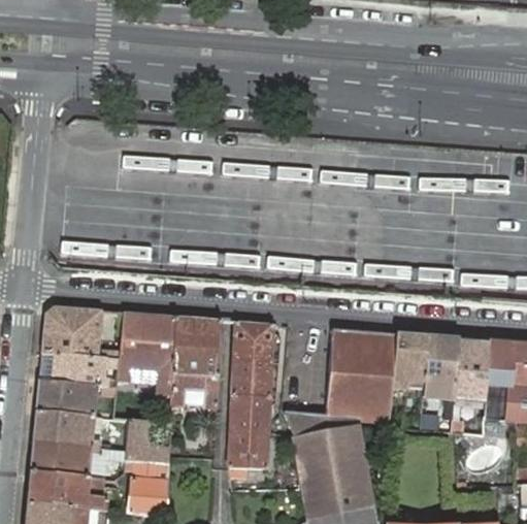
[(98,356),(102,309),(55,305),(46,312),(42,351),(57,353),(98,356)]
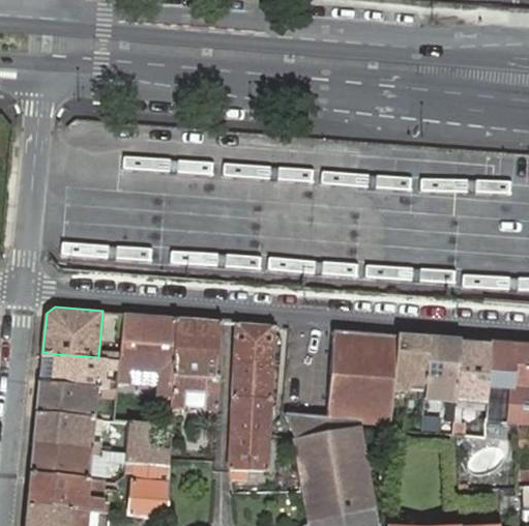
[(176,316),(124,312),(120,359),(119,369),(118,380),(131,381),(133,369),(159,371),(159,383),(158,395),(173,396),(176,316)]
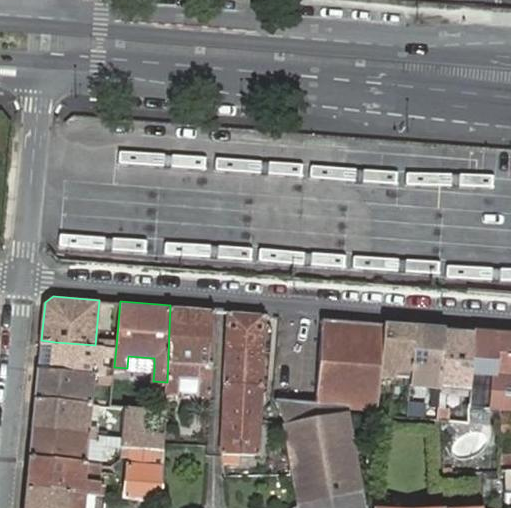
[(215,308),(170,305),(167,382),(167,388),(174,389),(180,389),(181,374),(198,375),(198,390),(212,390),(215,308)]
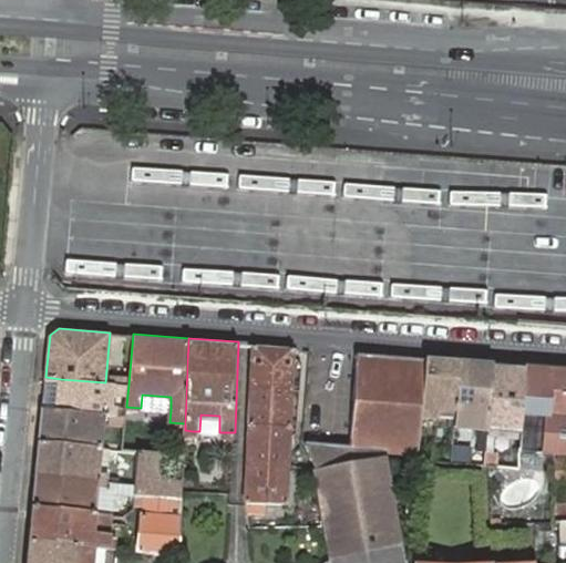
[(294,346),(254,344),(251,385),(291,386),(294,346)]
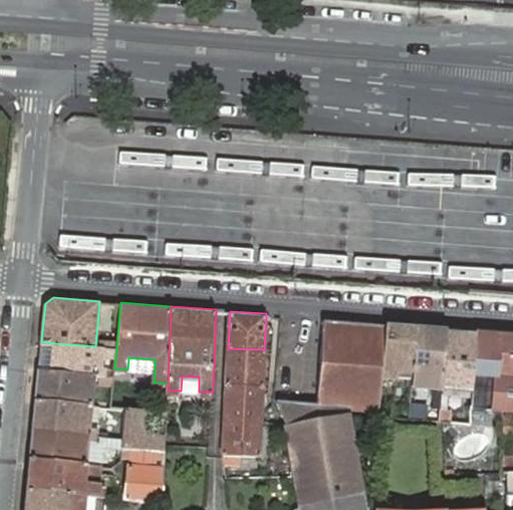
[(317,401),(278,398),(287,425),(350,413),(348,403),(377,405),(383,323),(323,318),(317,400),(317,401)]
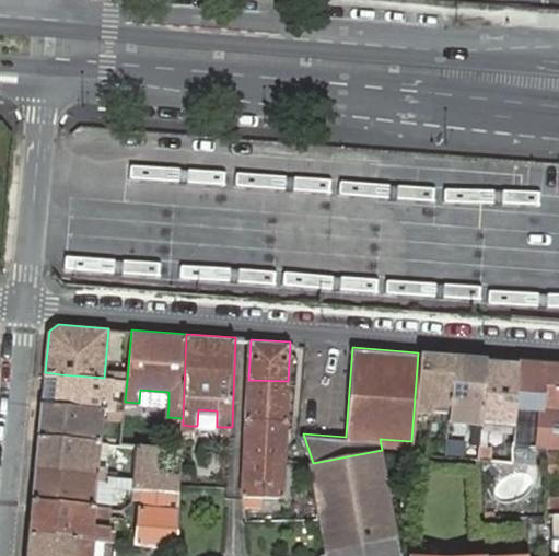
[(455,355),(421,352),(417,408),(431,409),(432,400),(451,402),(455,355)]
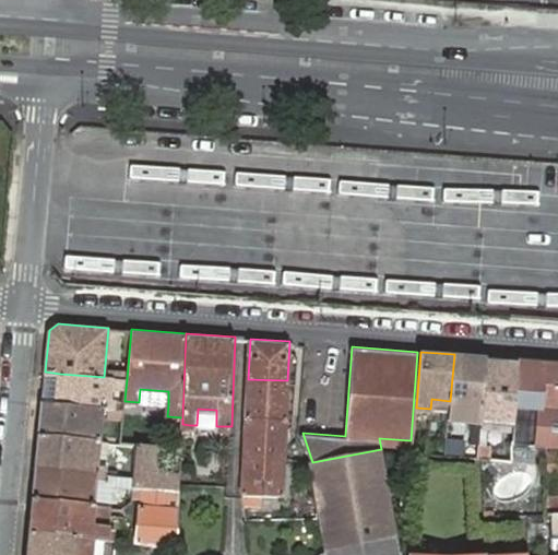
[(486,357),(454,354),(450,401),(450,411),(449,417),(475,420),(474,427),(481,427),(486,357)]
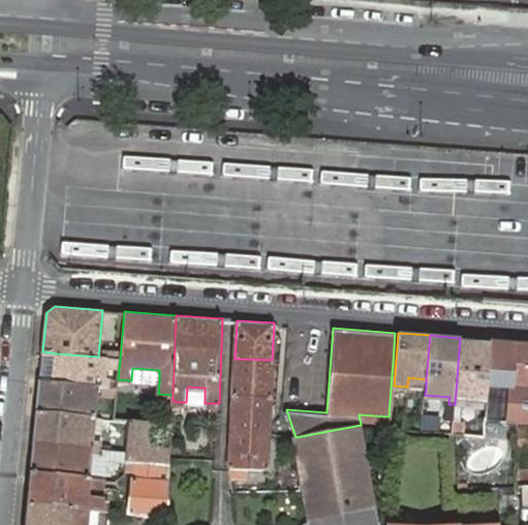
[(491,340),(460,338),(455,404),(454,419),(460,419),(462,398),(487,400),(491,340)]
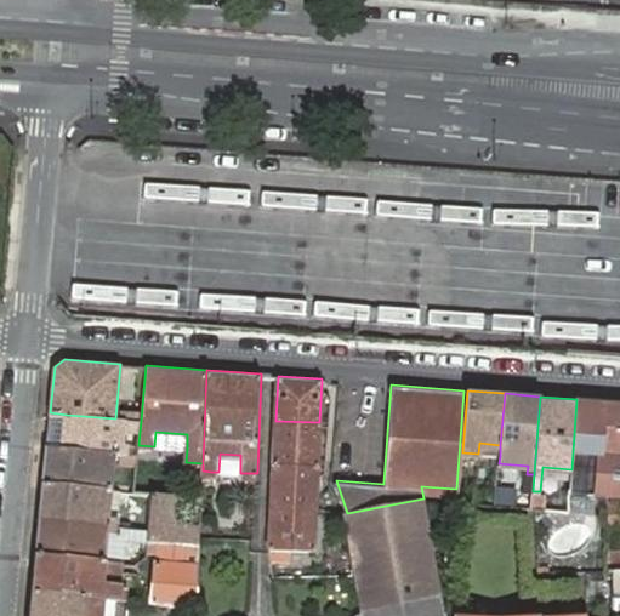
[(619,401),(576,399),(572,469),(570,492),(608,495),(619,494),(619,401)]
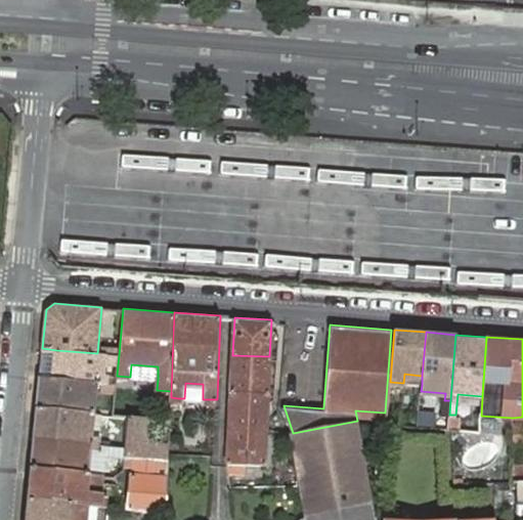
[(56,350),(42,348),(40,376),(53,377),(56,350)]
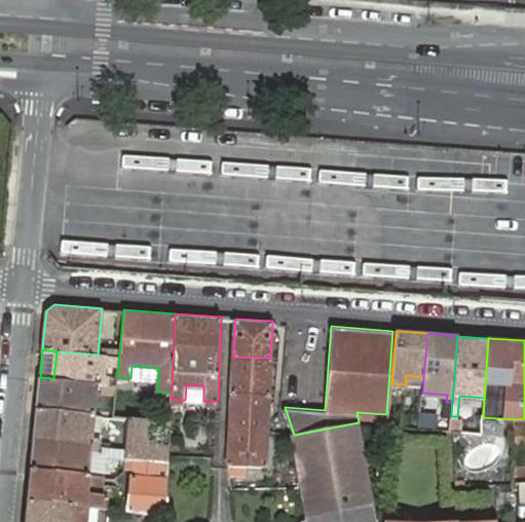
[(118,366),(119,357),(105,355),(98,355),(57,351),(53,378),(97,382),(107,383),(108,375),(103,375),(104,364),(118,366)]
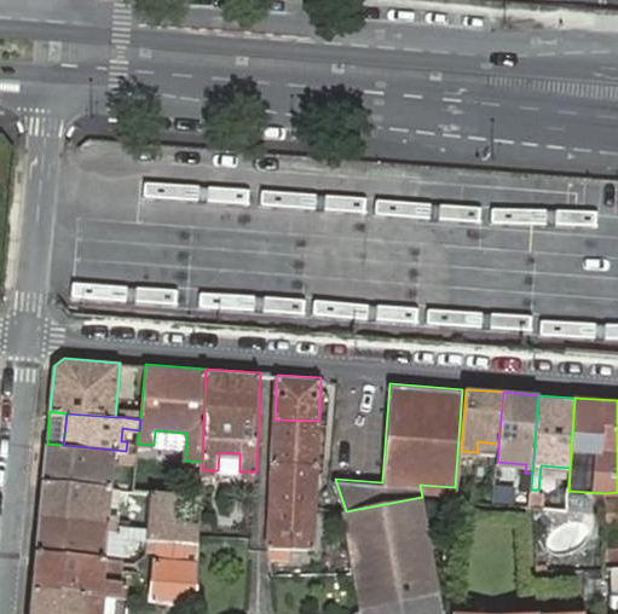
[(318,421),(275,420),(273,461),(317,463),(318,421)]
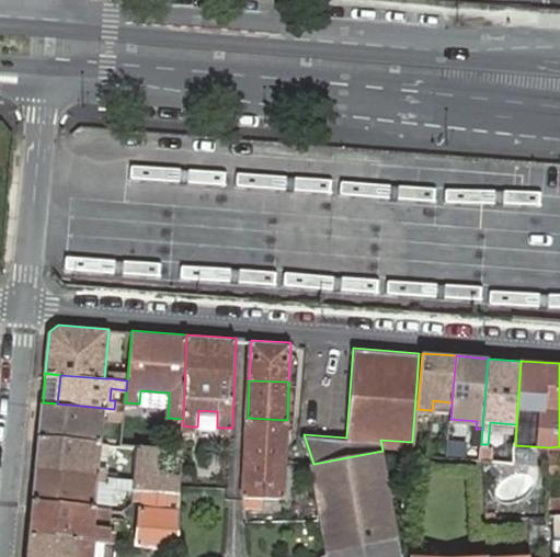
[(140,390),(139,404),(169,406),(169,393),(140,390)]
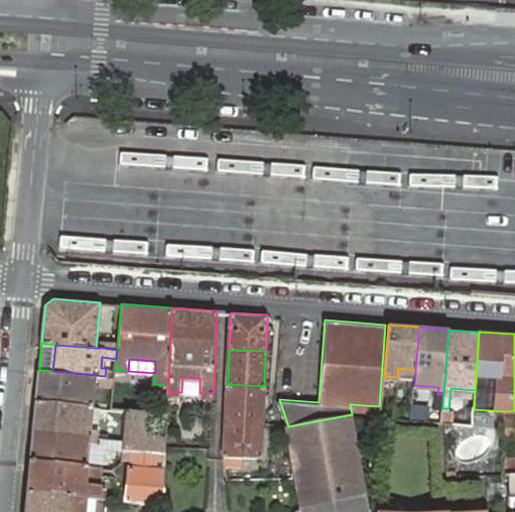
[(398,368),(397,377),(415,379),(415,370),(398,368)]
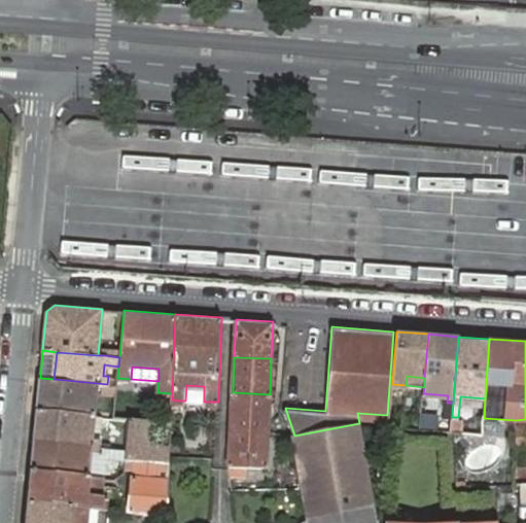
[(97,383),(54,379),(40,378),(37,409),(94,414),(97,383)]
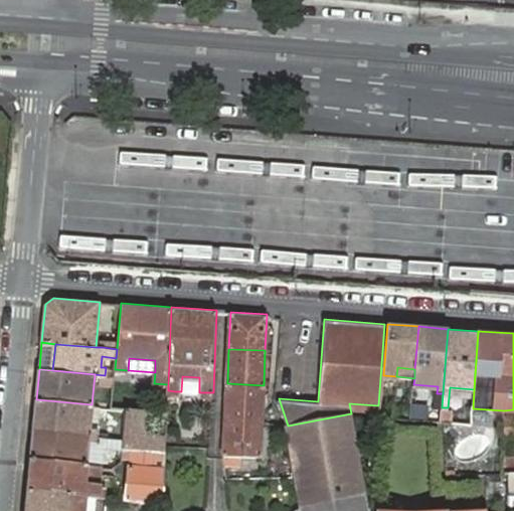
[(227,383),(225,418),(263,420),(264,385),(227,383)]
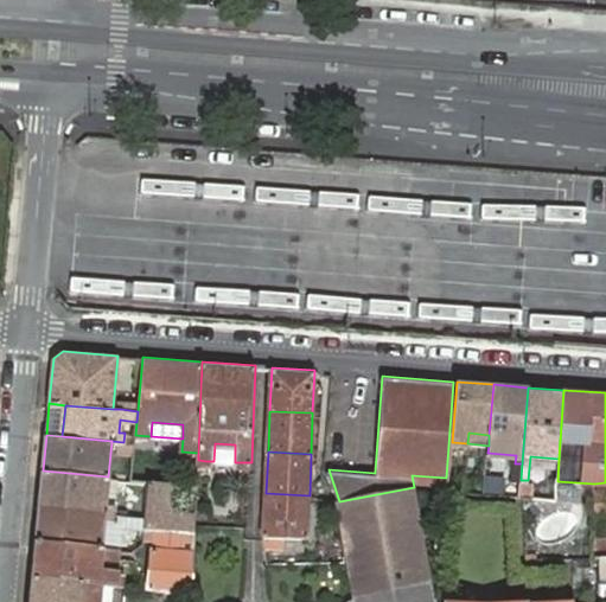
[(206,461),(198,460),(197,469),(206,471),(206,461)]
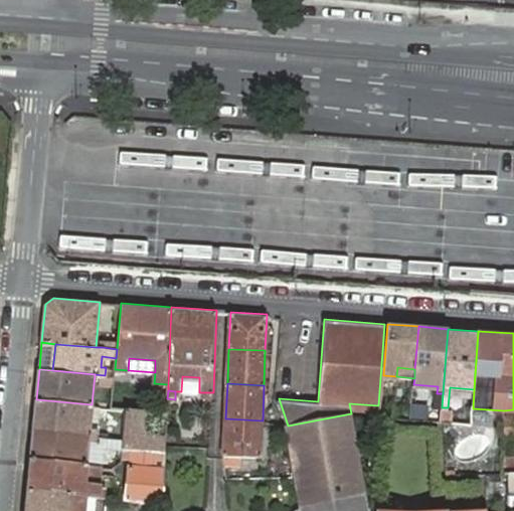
[(90,427),(92,404),(36,399),(33,430),(89,435),(98,436),(99,428),(90,427)]
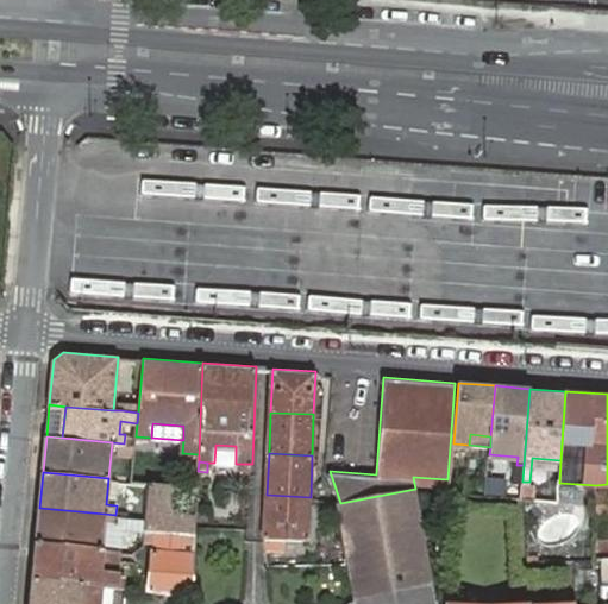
[(195,524),(198,485),(150,482),(146,517),(146,529),(171,530),(185,532),(195,533),(195,524)]
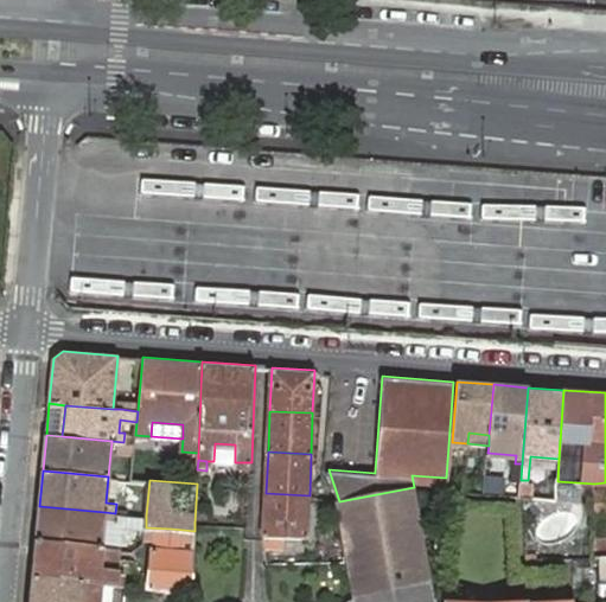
[(414,487),(339,501),(338,501),(348,557),(355,596),(345,601),(440,601),(442,578),(431,581),(414,487)]
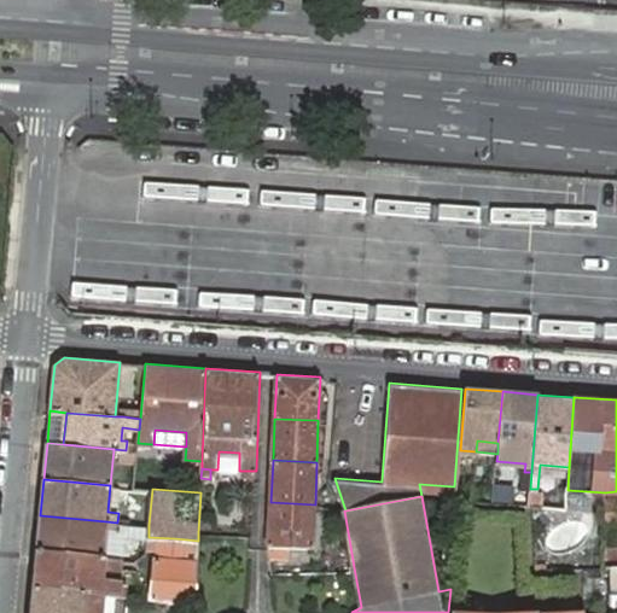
[(616,497),(605,498),(605,524),(616,524),(616,497)]
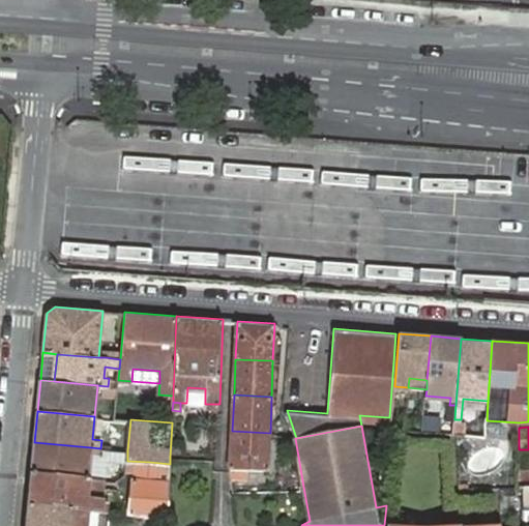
[(231,468),(268,469),(270,433),(232,431),(231,468)]
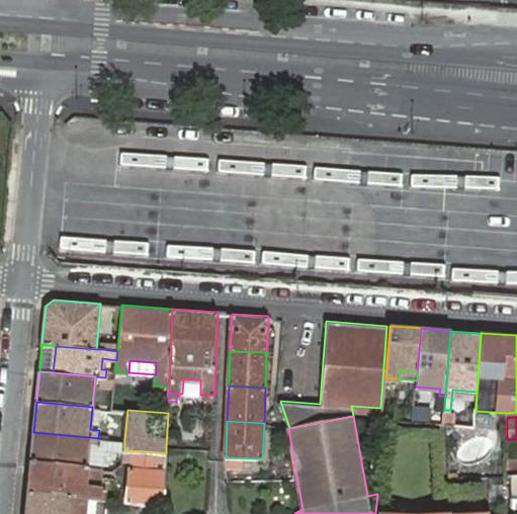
[(33,432),(30,461),(87,466),(89,443),(98,444),(98,438),(89,437),(33,432)]
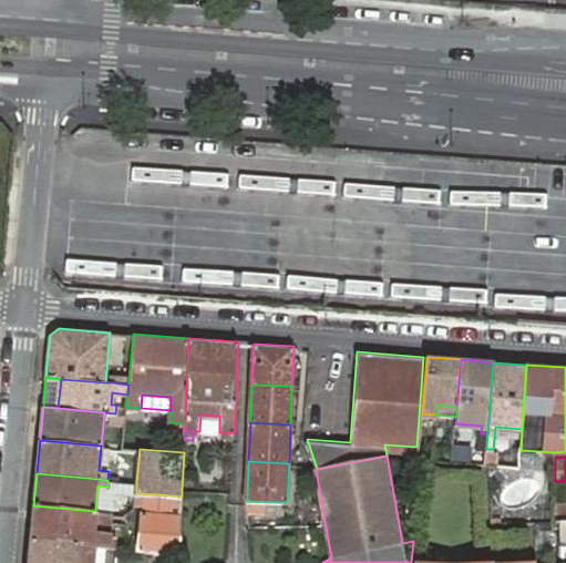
[(95,511),(111,513),(114,480),(107,480),(107,487),(98,485),(95,511)]
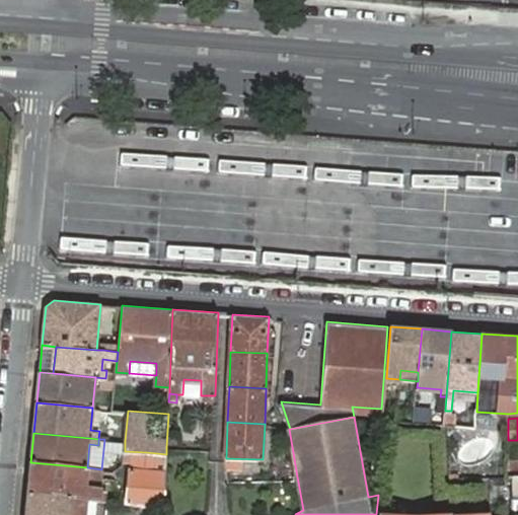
[(517,447),(508,447),(509,464),(509,469),(517,468),(517,447)]
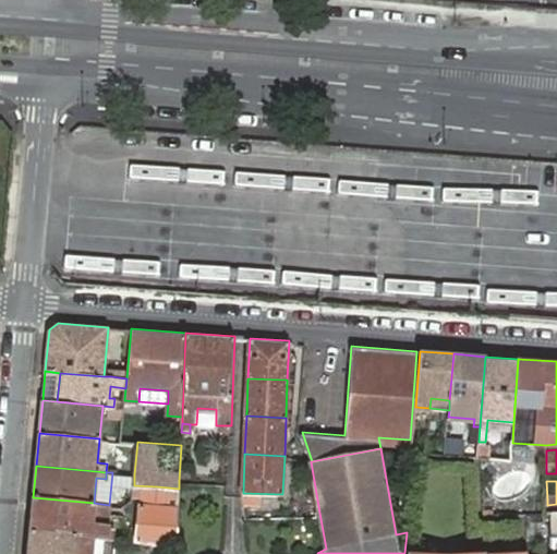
[(168,506),(169,488),(157,486),(155,505),(168,506)]
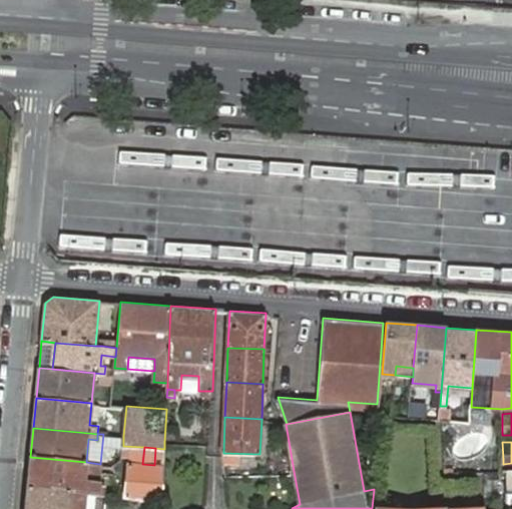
[(162,500),(164,449),(155,448),(154,465),(142,464),(129,463),(126,497),(162,500)]
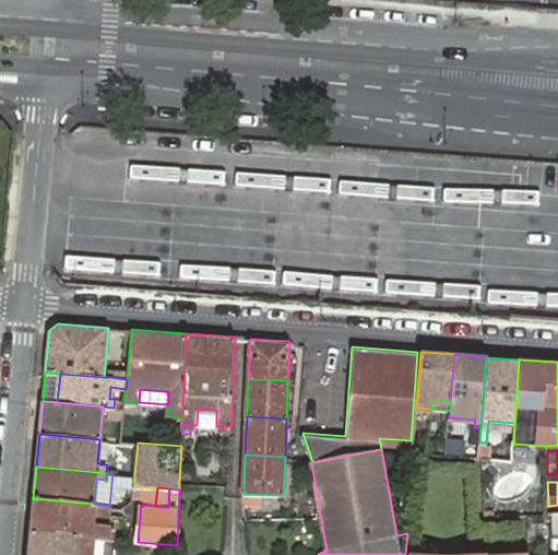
[(244,494),(245,504),(282,505),(283,495),(244,494)]
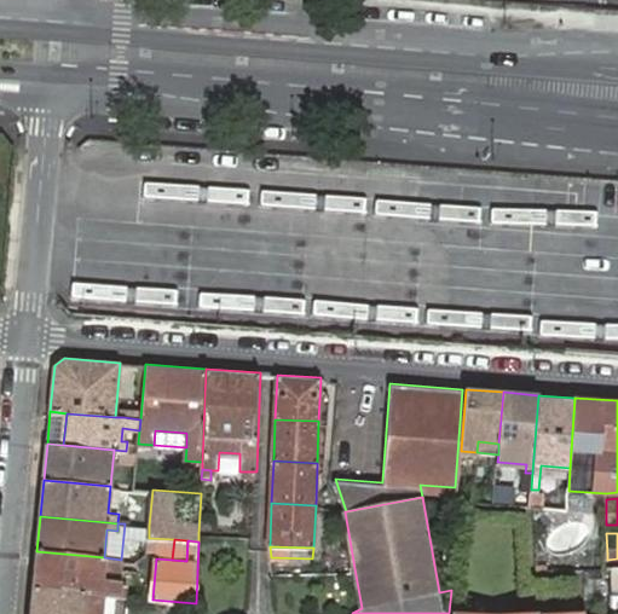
[(35,560),(33,589),(100,595),(117,596),(125,597),(126,584),(120,584),(121,568),(103,566),(35,560)]
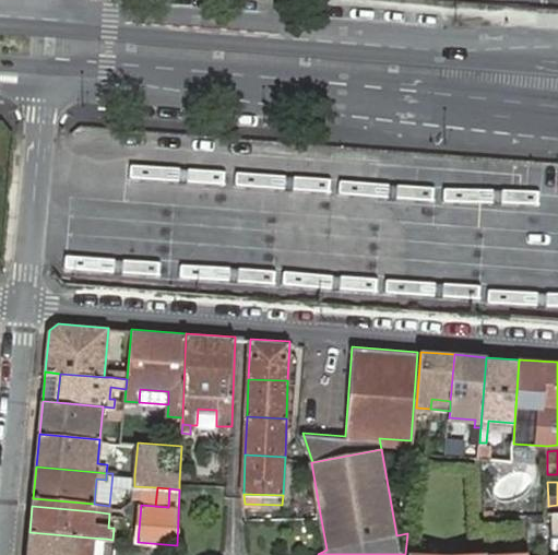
[(30,532),(26,554),(88,554),(91,538),(30,532)]
